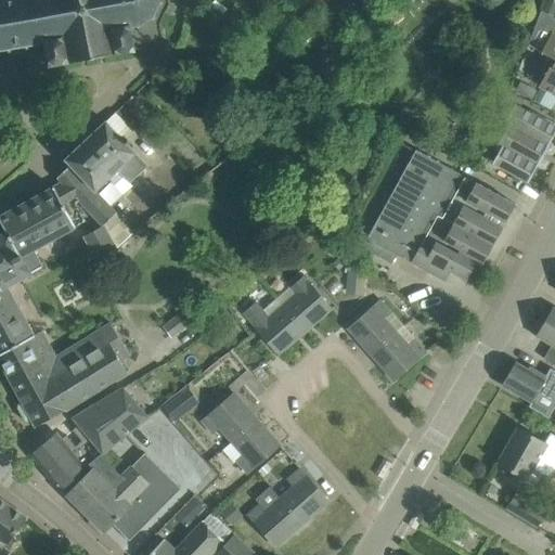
[(0,0),(0,49),(44,41),(46,46),(39,47),(41,57),(48,55),(49,66),(71,63),(69,61),(116,53),(116,54),(137,51),(137,49),(165,43),(160,24),(170,3),(169,0),(0,0)]
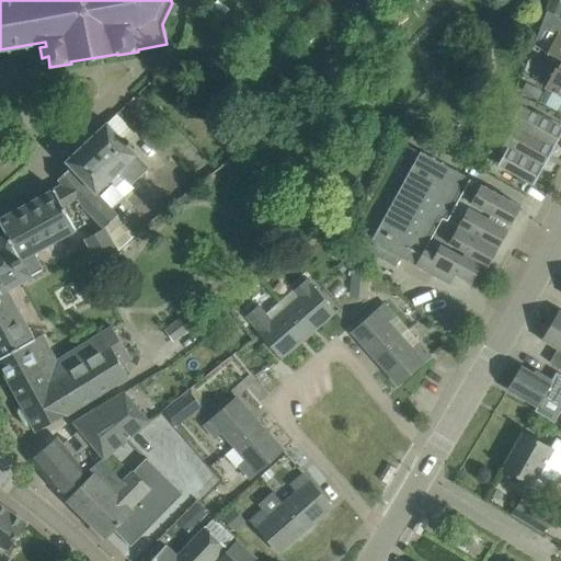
[(560,34),(558,33),(547,52),(560,59),(545,87),(560,94),(560,34)]
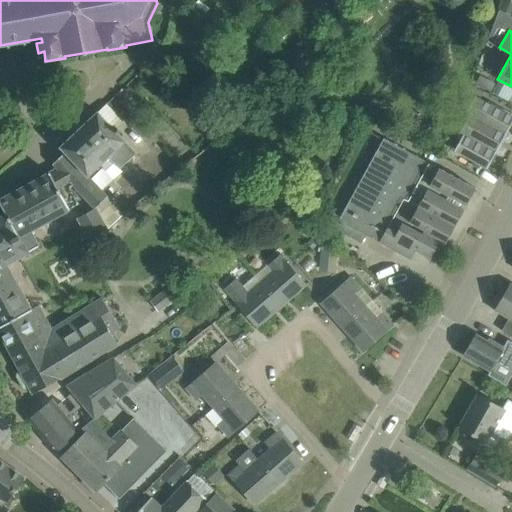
[(292,61),(306,75),(322,58),(308,45),(292,61)]
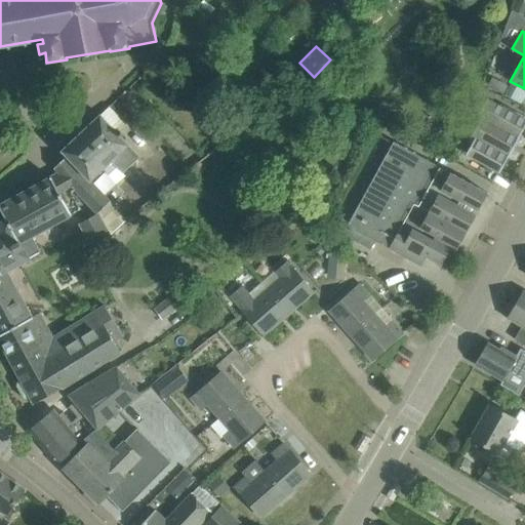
[(225,112),(239,112),(239,97),(225,97),(225,112)]
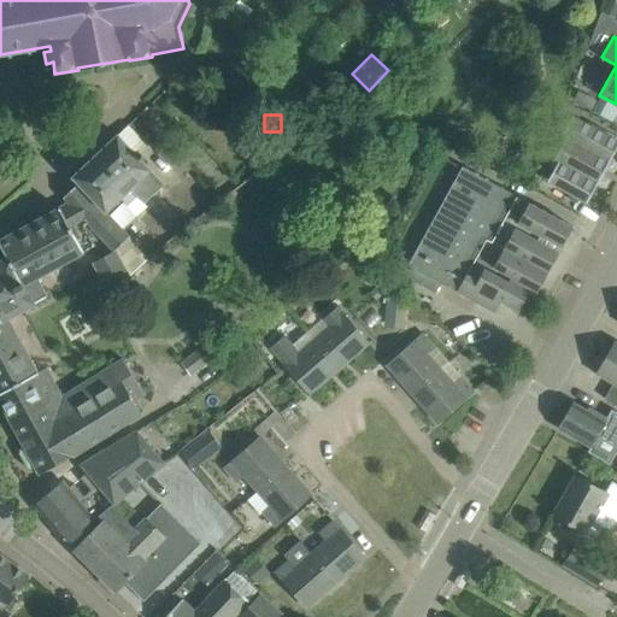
[(616,137),(600,128),(588,122),(586,125),(571,117),(560,137),(564,140),(556,156),(560,158),(548,178),(588,200),(616,147),(616,137)]
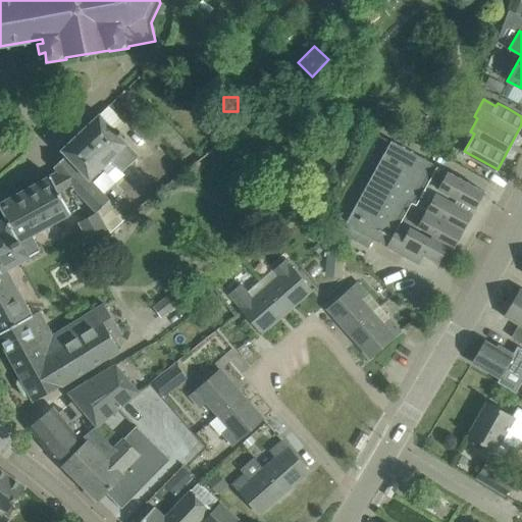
[(103,168),(108,173),(116,166),(121,171),(140,155),(100,113),(61,150),(66,156),(89,180),(103,168)]
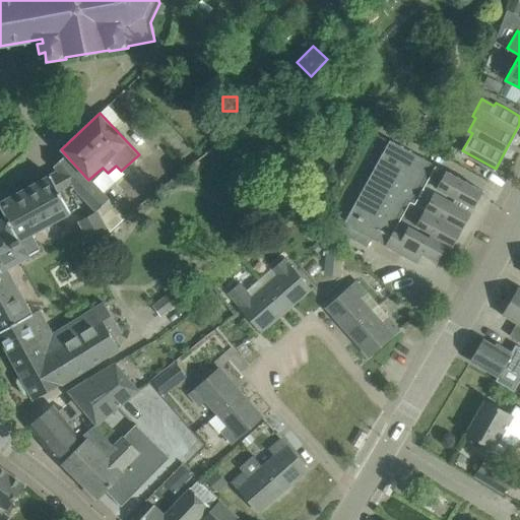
[(471,212),(466,210),(468,206),(474,208),(483,191),(390,140),(346,220),(333,213),(327,224),(368,247),(373,239),(417,263),(423,254),(438,262),(447,245),(453,248),(471,212)]
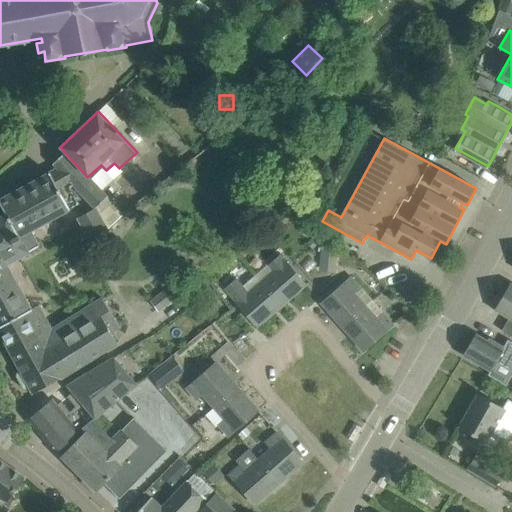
[(54,163),(58,168),(73,185),(84,198),(94,209),(106,197),(87,177),(65,153),(54,163)]
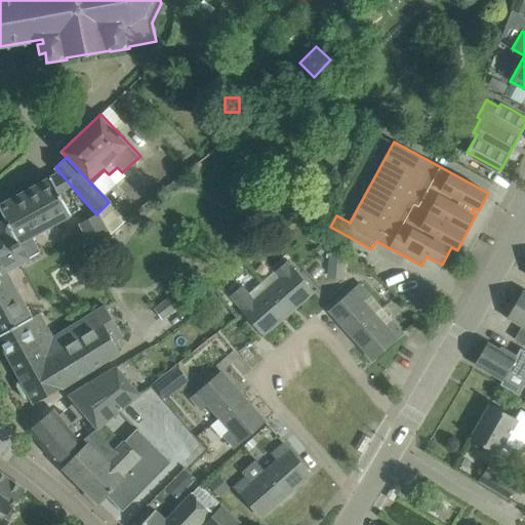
[(0,207),(6,219),(0,223),(0,335),(33,317),(8,270),(40,252),(32,238),(73,215),(72,213),(80,209),(72,193),(71,193),(62,182),(57,184),(53,176),(0,205),(0,207)]
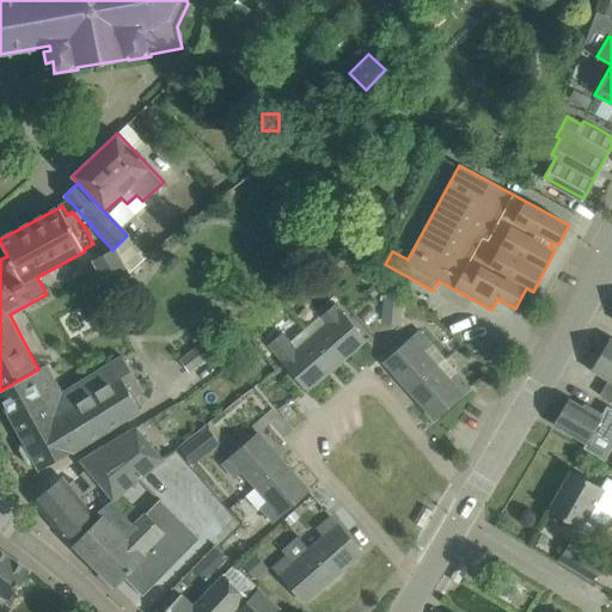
[(101,237),(97,238),(105,254),(112,250),(101,237)]
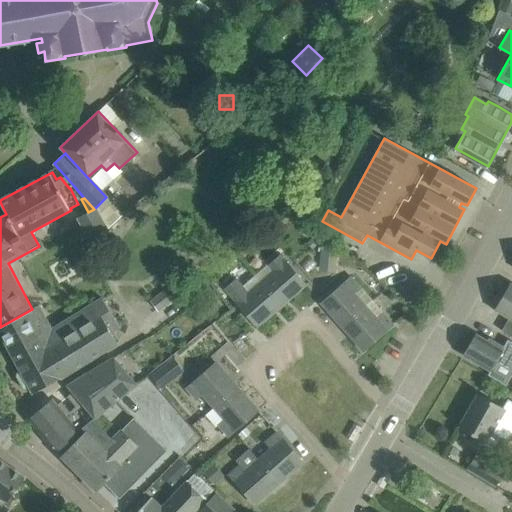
[(92,241),(96,250),(113,240),(108,232),(110,231),(96,208),(94,209),(88,212),(77,218),(90,242),(92,241)]
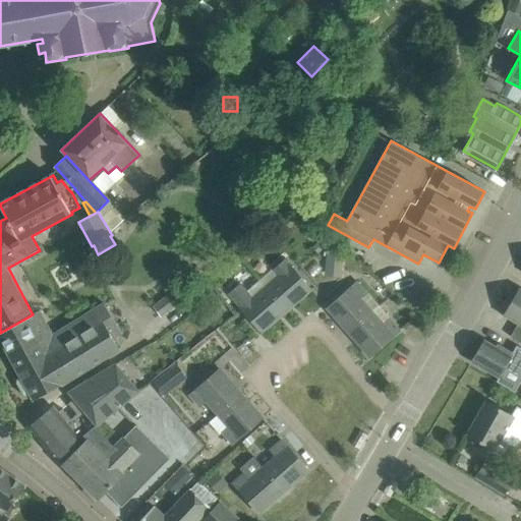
[(279,276),(267,287),(287,310),(311,289),(285,258),(273,269),(279,276)]
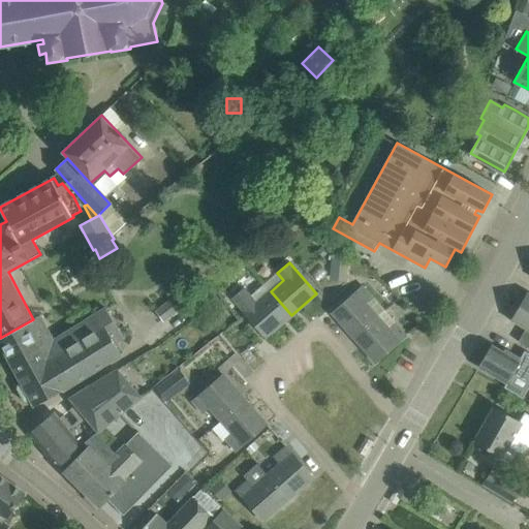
[(333,313),(354,338),(377,317),(367,305),(373,299),(363,286),(333,313)]
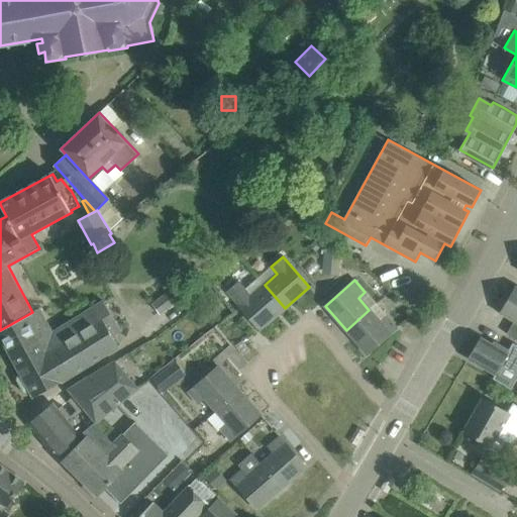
[(285,308),(265,285),(250,297),(237,282),(227,291),(261,329),(285,308)]
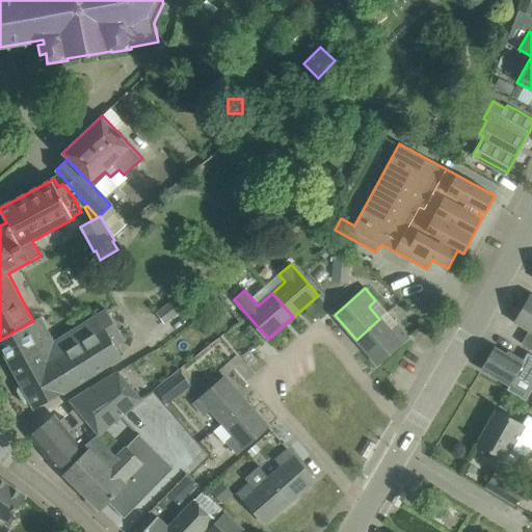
[(156,313),(165,324),(188,306),(180,295),(156,313)]
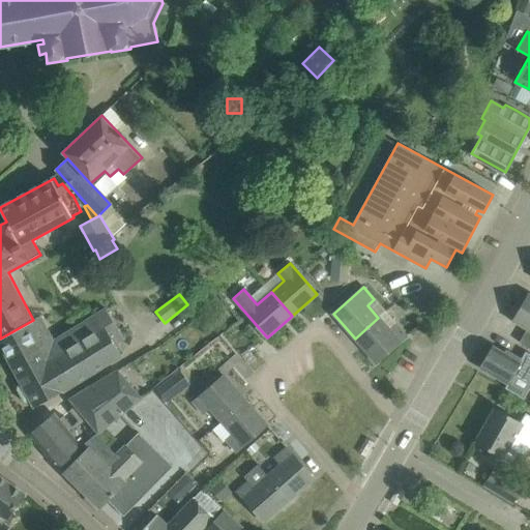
[(529,294),(526,297),(524,296),(518,308),(520,310),(513,321),(528,329),(520,342),(529,348),(529,294)]
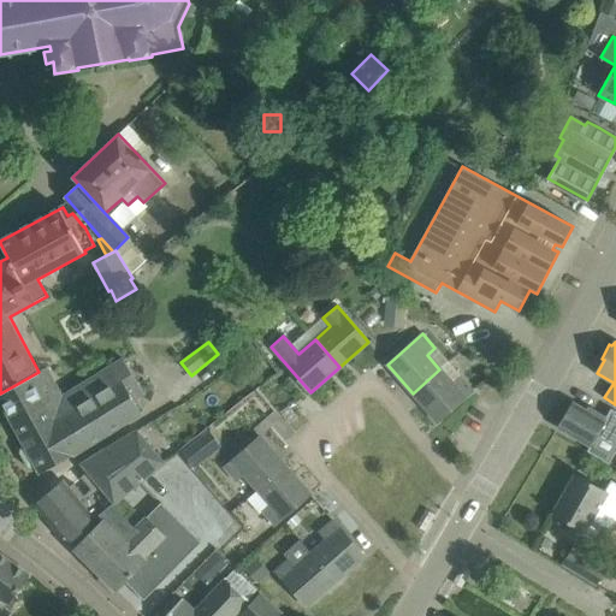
[(21,451),(28,467),(39,468),(41,473),(75,454),(141,413),(135,402),(146,395),(123,357),(63,395),(48,368),(40,373),(39,372),(0,394),(0,398),(24,443),(21,451)]
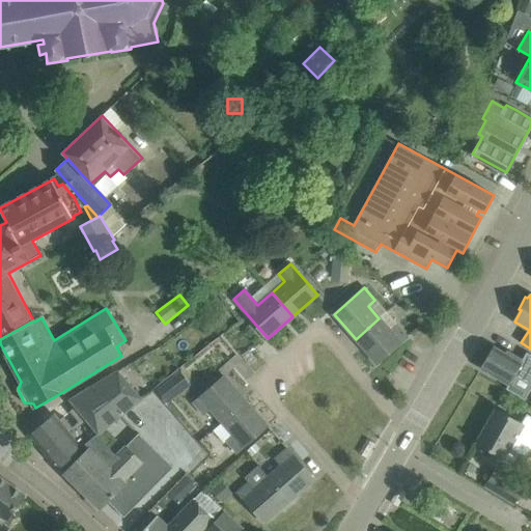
[(356,339),(378,364),(409,337),(398,325),(390,332),(379,318),(356,339)]
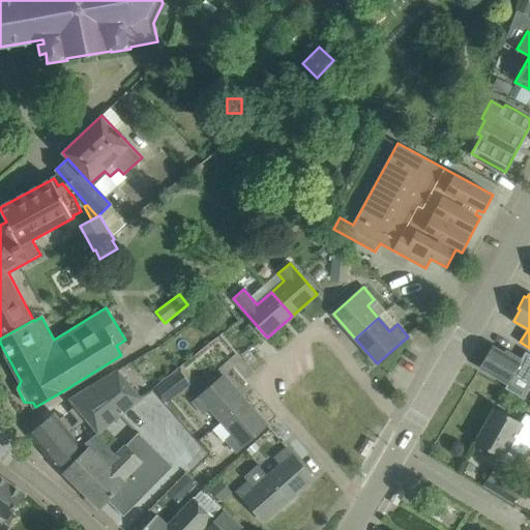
[(493,346),(480,367),(508,384),(513,375),(529,384),(529,383),(529,353),(526,351),(521,359),(506,351),(505,353),(493,346)]
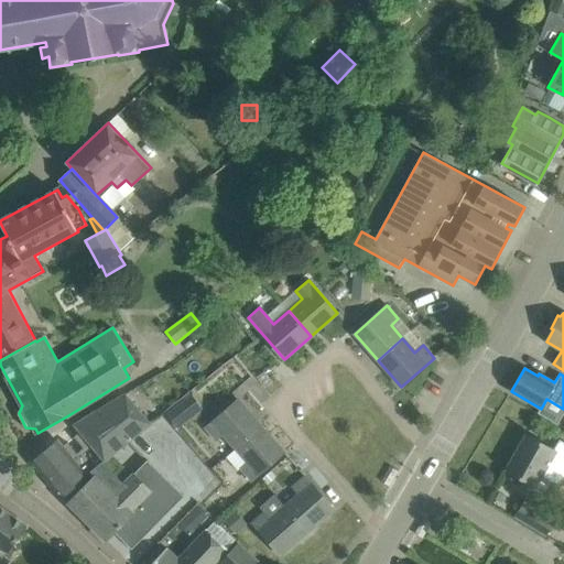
[(54,488),(69,502),(96,477),(91,473),(111,456),(149,424),(126,396),(76,424),(82,431),(68,442),(72,445),(66,449),(57,440),(32,462),(54,488)]
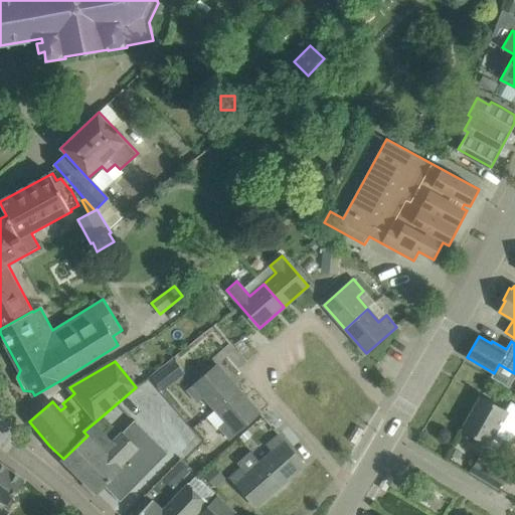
[(204,397),(214,409),(238,388),(217,365),(187,391),(197,403),(204,397)]
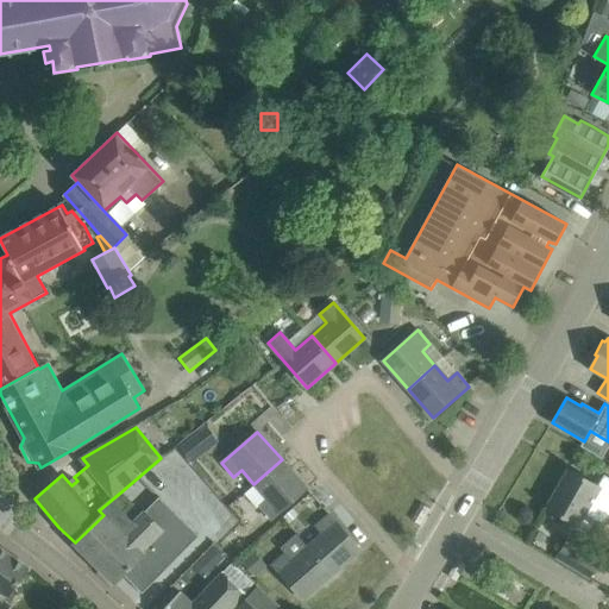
[(253,484),(268,500),(259,507),(271,520),(307,489),(282,459),(253,484)]
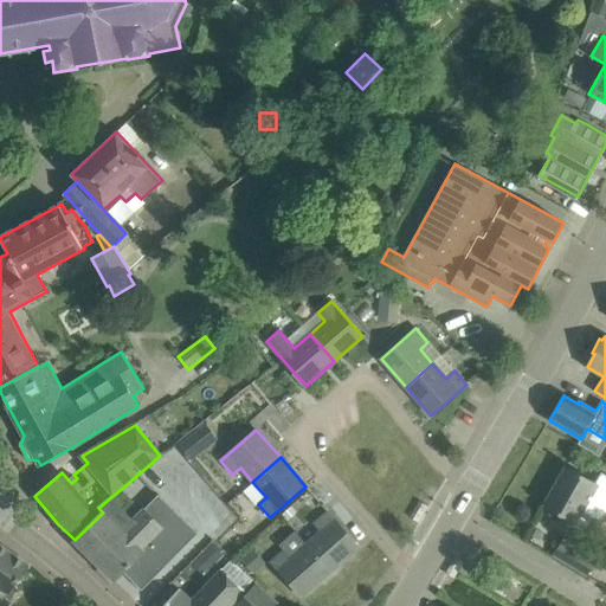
[(597,483),(588,478),(567,466),(545,507),(585,529),(593,514),(594,515),(605,492),(605,490),(597,484),(597,483)]
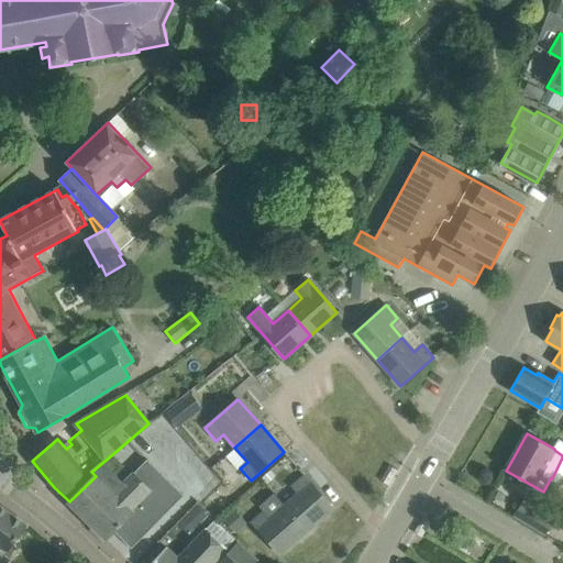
[(176,463),(200,490),(216,476),(191,449),(176,463)]
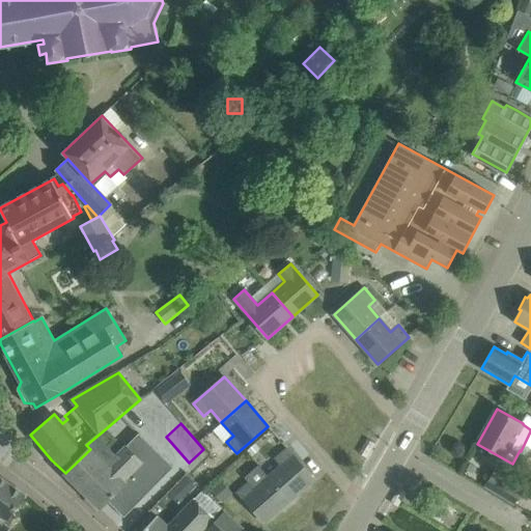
[(65,473),(101,508),(108,500),(124,516),(174,467),(140,432),(118,454),(111,447),(117,442),(105,429),(86,445),(90,449),(65,473)]
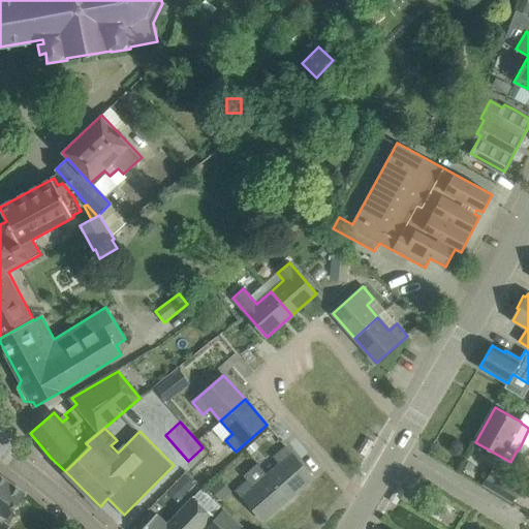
[(281,465),(269,476),(288,499),(313,477),(286,446),(275,457),(281,465)]
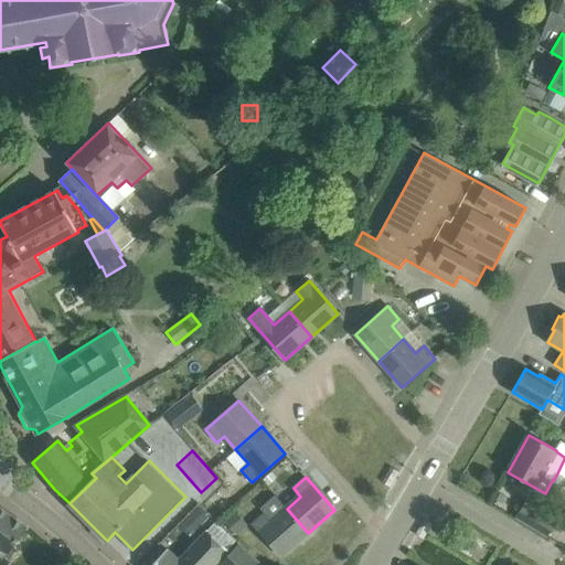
[(557,521),(525,501),(516,516),(548,536),(557,521)]
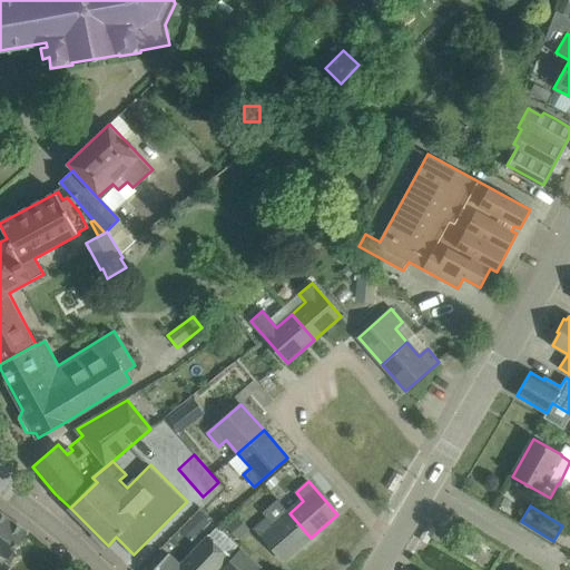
[(200,509),(186,523),(197,533),(212,519),(200,509)]
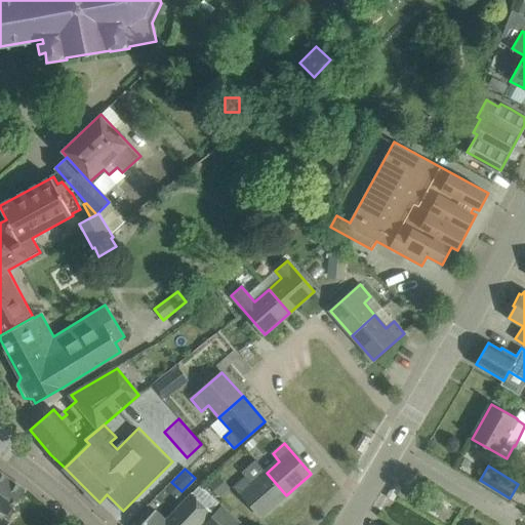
[(0,508),(8,514),(26,489),(0,472),(0,508)]
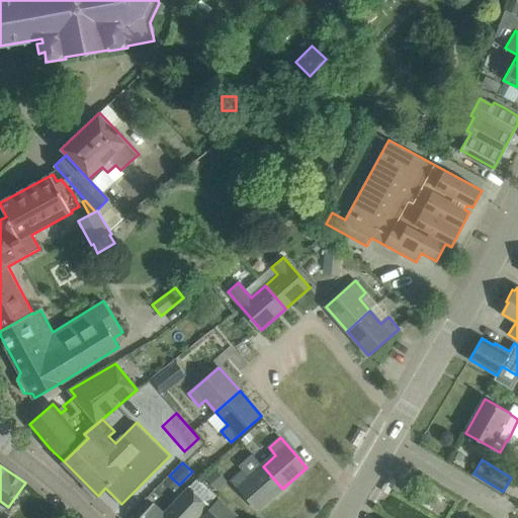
[(282,489),(263,466),(250,477),(245,470),(233,481),(258,510),(282,489)]
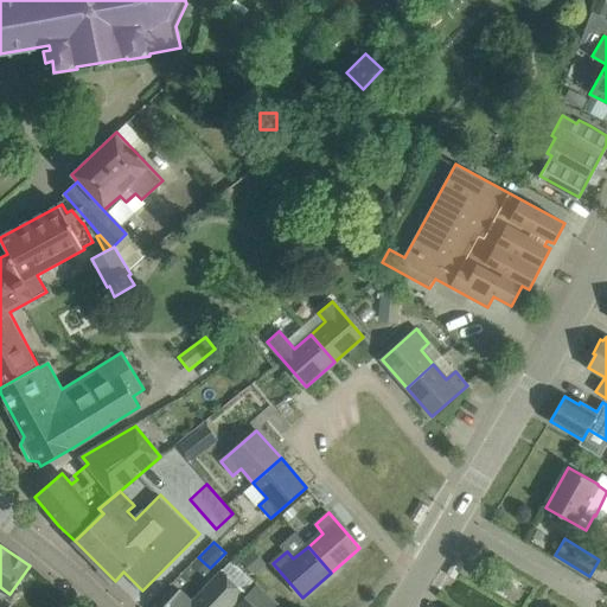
[(230,606),(246,590),(223,569),(192,601),(179,589),(163,606),(230,606)]
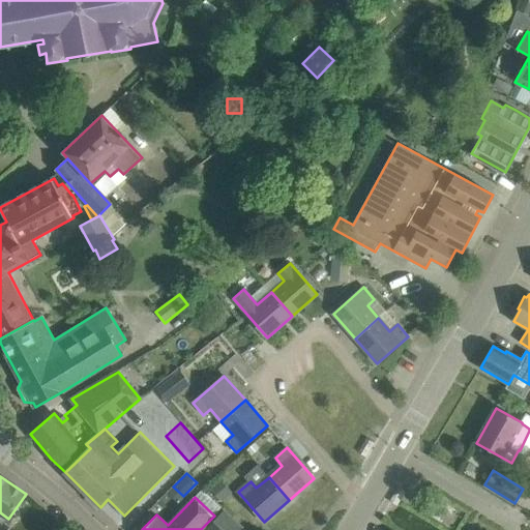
[(204,529),(239,529),(243,526),(222,507),(204,529)]
